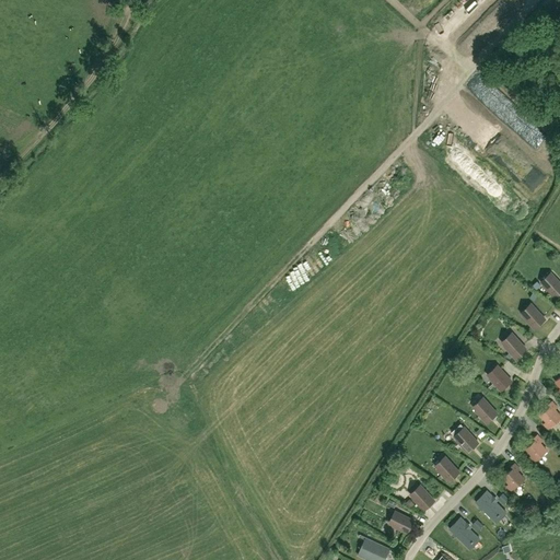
[(345,222),(353,233),(361,226),(351,216),(345,222)]
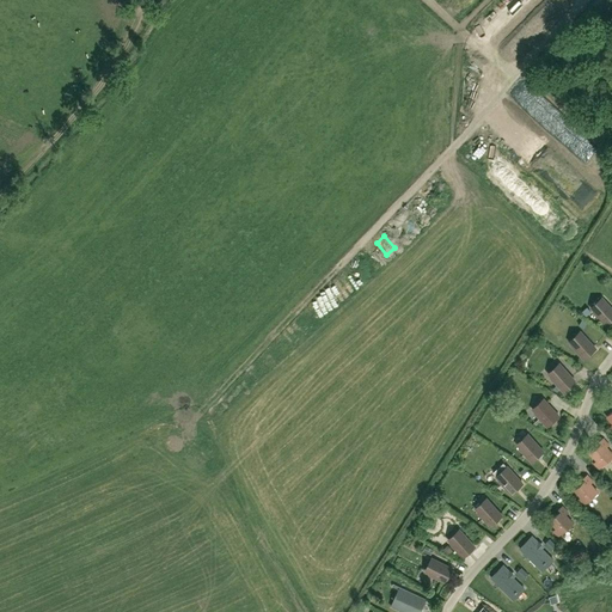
[(611,308),(605,301),(593,312),(606,326),(611,319),(611,308)]
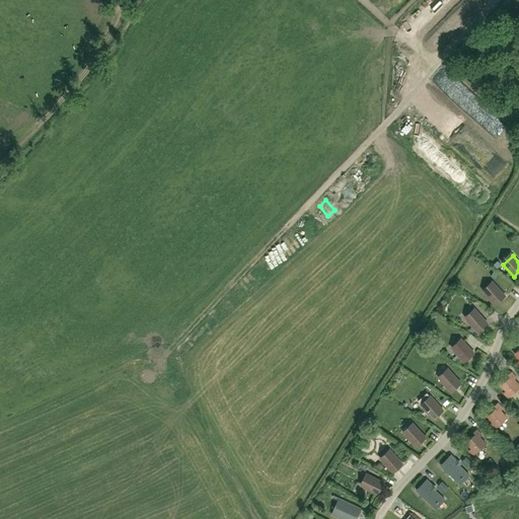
[(495,284),(485,293),(496,305),(506,296),(495,284)]
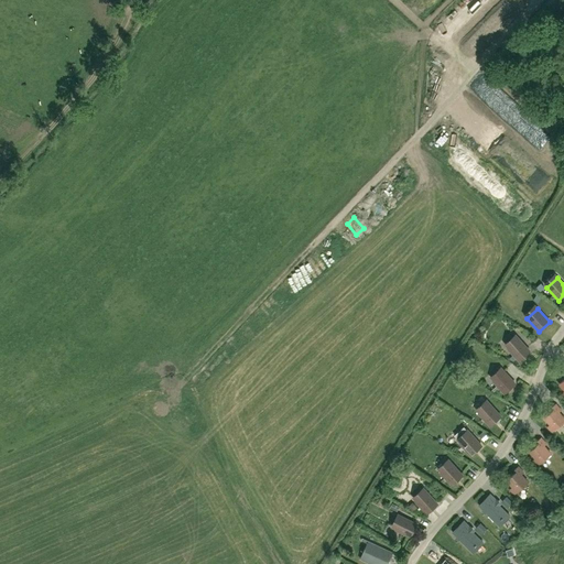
[(518,338),(507,348),(519,361),(530,351),(518,338)]
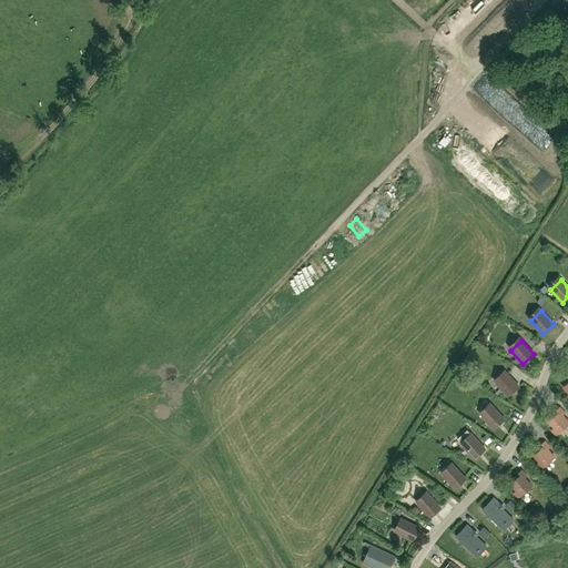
[(507,374),(496,384),(508,396),(519,386),(507,374)]
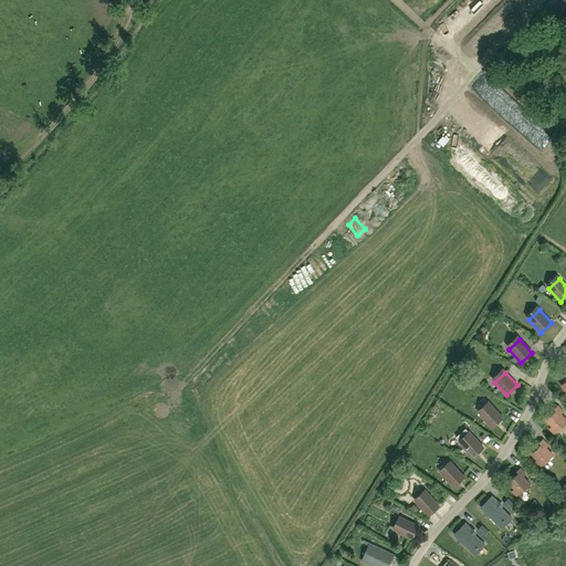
[(503,418),(491,405),(489,401),(479,410),(482,413),(480,415),(492,428),(503,418)]
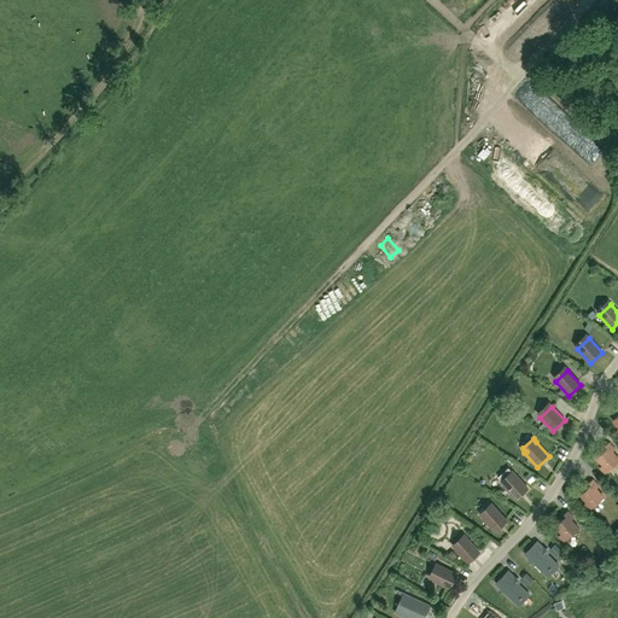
[(607,449),(596,458),(604,465),(600,468),(605,473),(617,461),(617,458),(612,452),(614,449),(608,443),(605,447),(607,449)]
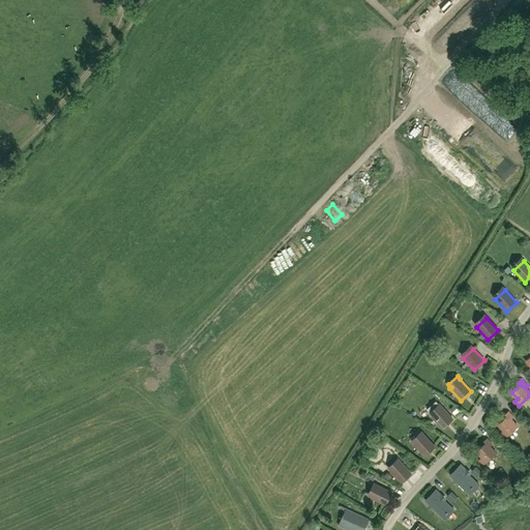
[(453,419),(442,407),(432,416),(442,429),(453,419)]
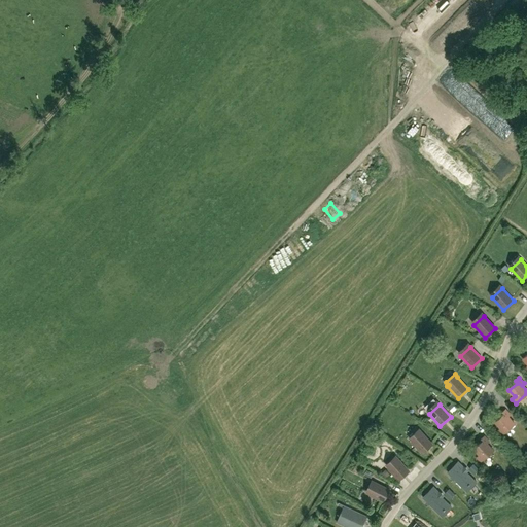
[(503,414),(495,422),(500,428),(498,430),(501,435),(515,424),(508,417),(511,415),(505,410),(502,412),(503,414)]
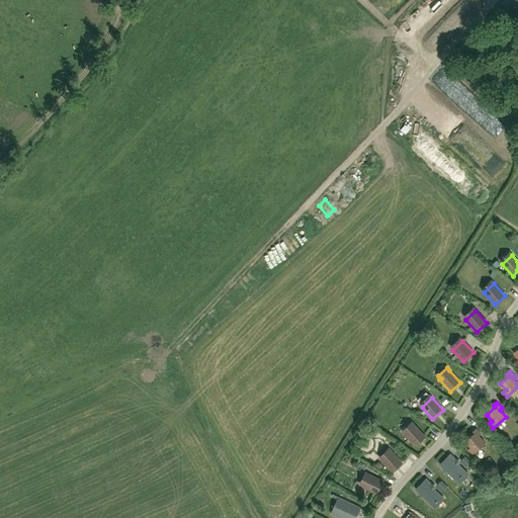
[(425,436),(415,425),(412,422),(404,430),(406,433),(405,434),(415,446),(425,436)]
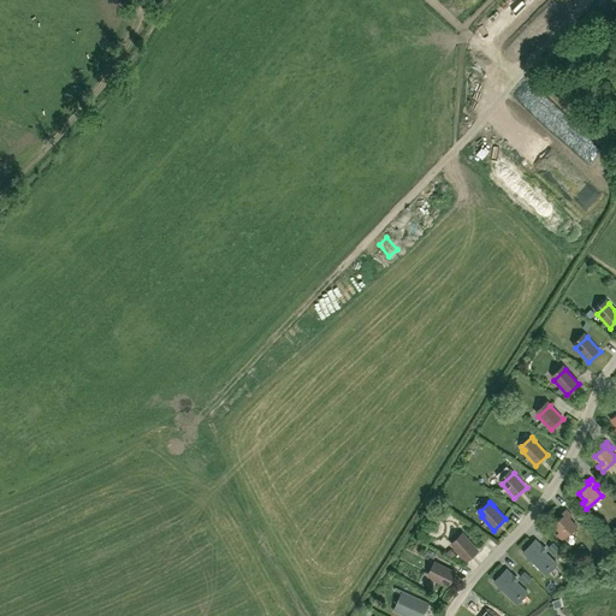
[(564,515),(554,525),(561,532),(557,534),(562,540),(576,527),(569,519),(572,516),(566,510),(562,514),(564,515)]
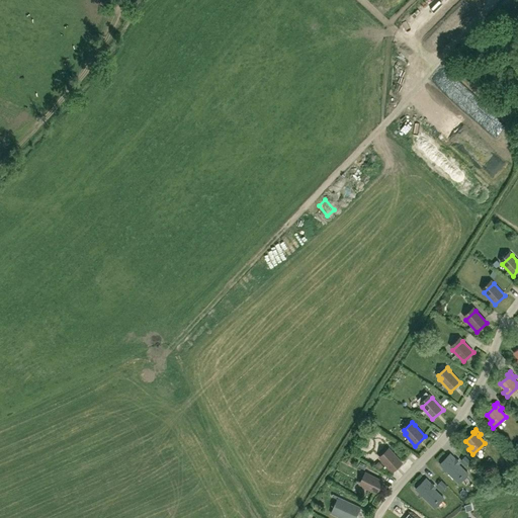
[(392,451),(381,460),(392,472),(402,462),(392,451)]
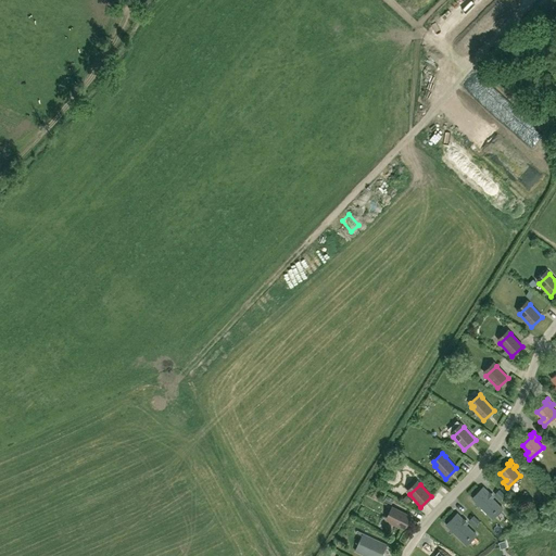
[(483,488),(472,498),(482,507),(482,508),(489,515),(489,514),(493,518),(503,508),(489,494),(490,493),(483,488)]
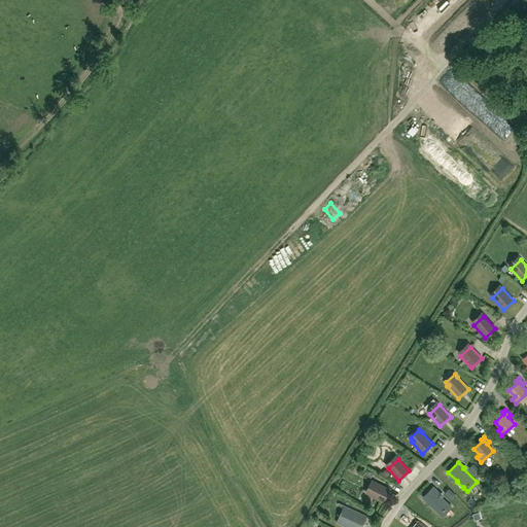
[(376,483),(371,493),(370,495),(375,497),(384,502),(390,490),(376,483)]
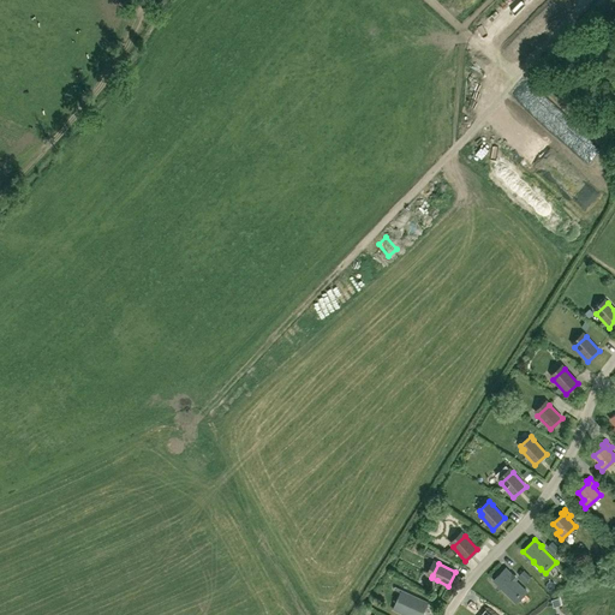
[(506,568),(494,580),(505,591),(503,591),(511,598),(512,598),(517,603),(527,592),(512,577),(513,575),(506,568)]
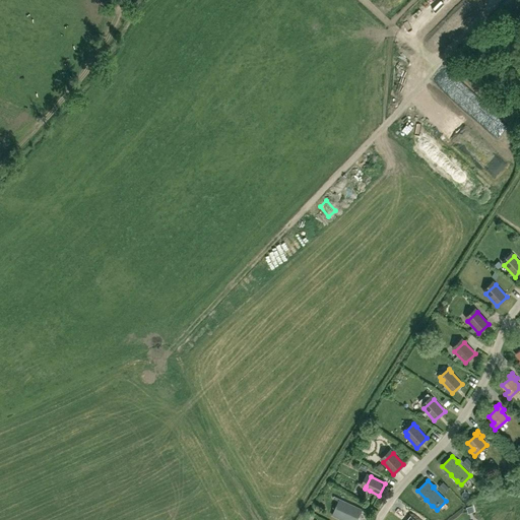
[(358,519),(363,510),(339,500),(332,515),(343,519),(358,519)]
